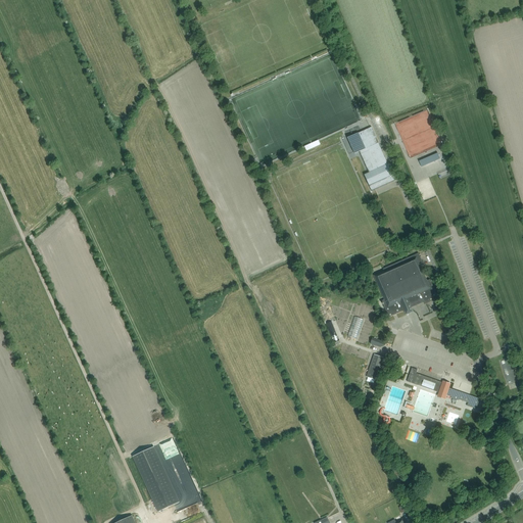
[(369,133),(365,135),(370,146),(378,142),(372,128),(367,130),(369,133)]
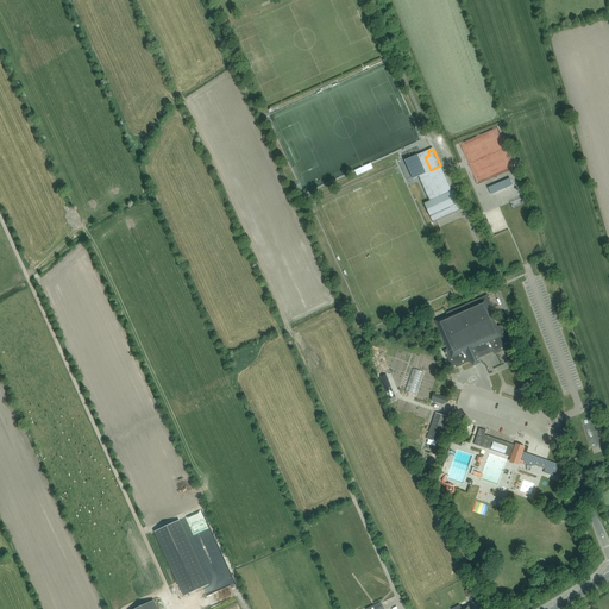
[(427,151),(405,161),(413,180),(419,177),(429,201),(424,203),(433,223),(460,211),(444,173),(441,173),(439,168),(441,167),(440,165),(431,170),(425,157),(429,155),(427,151)]
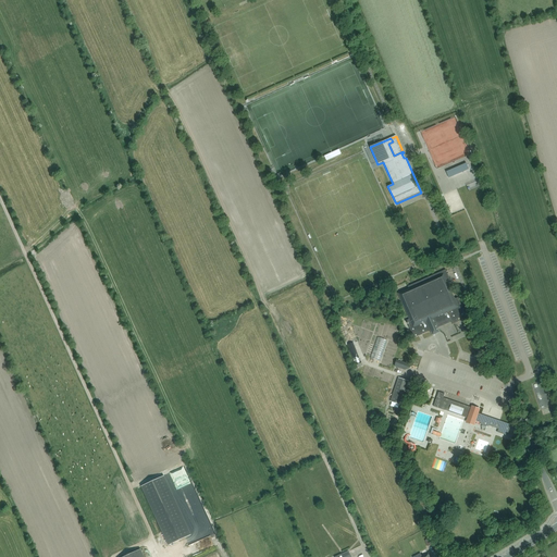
[(431,152),(437,168),(470,155),(468,149),(468,148),(466,141),(458,141),(459,146),(455,148),(455,150),(452,152),(449,152),(443,155),(444,152),(440,152),(440,157),(435,157),(434,153),(436,152),(431,152)]
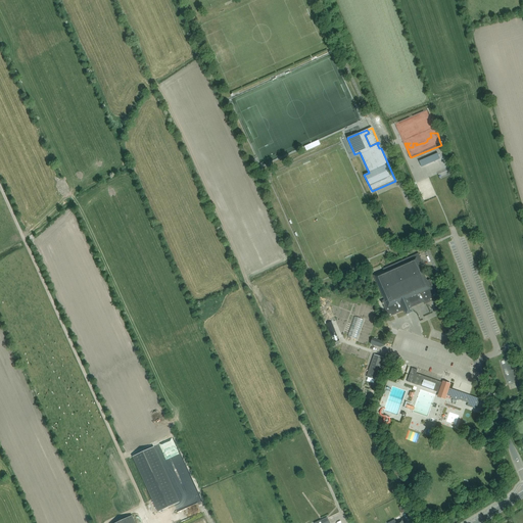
[(436,152),(422,158),(424,163),(438,158),(436,152)]
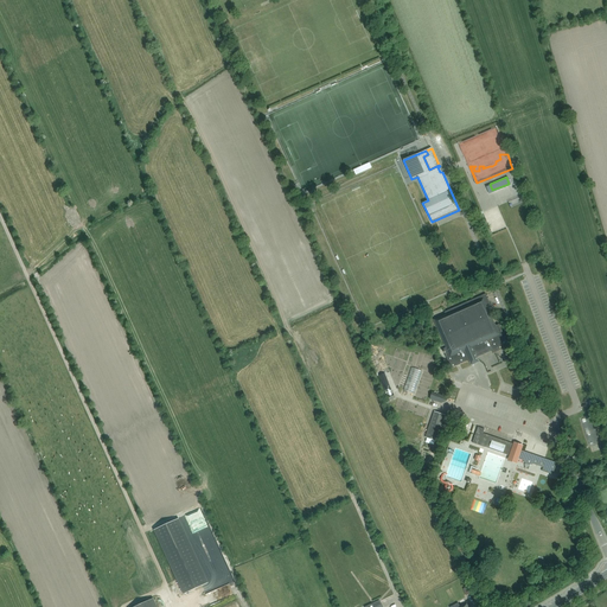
[(451,369),(457,366),(458,365),(460,364),(468,360),(471,365),(477,363),(479,362),(479,360),(477,357),(484,353),(492,350),(493,353),(496,352),(500,351),(499,347),(500,346),(508,343),(499,324),(494,326),(486,307),(491,305),(486,294),(445,312),(446,314),(434,319),(446,347),(442,350),(451,369)]
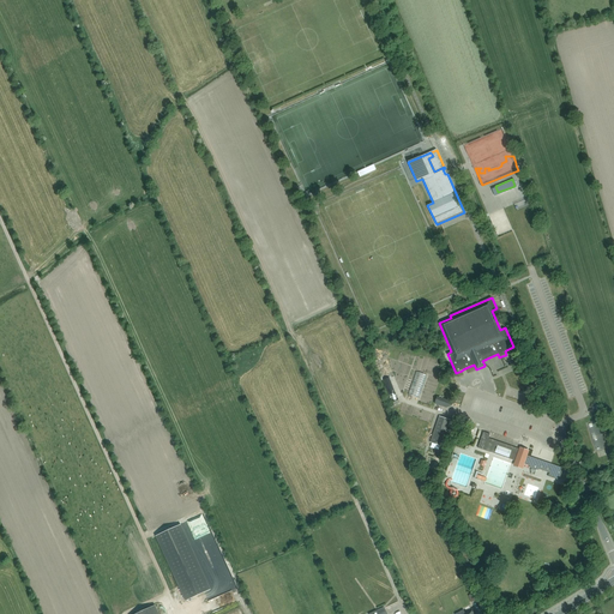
[(374,363),(386,360),(384,354),(373,359),(374,363)]
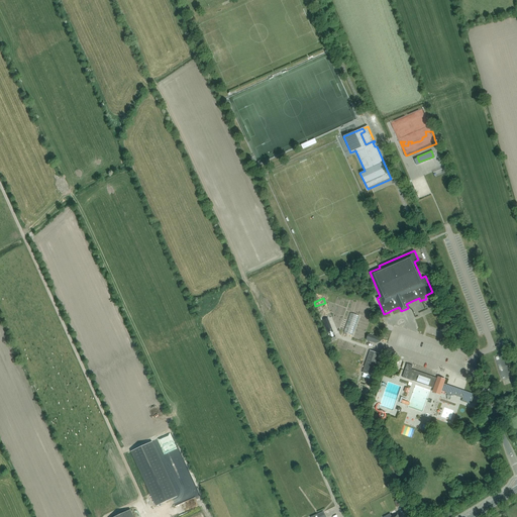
[(350,313),(343,332),(352,335),(359,316),(350,313)]
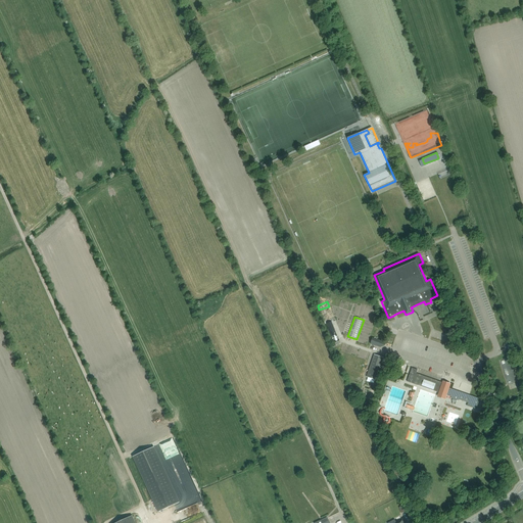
[(382,341),(372,338),(370,344),(380,347),(382,341)]
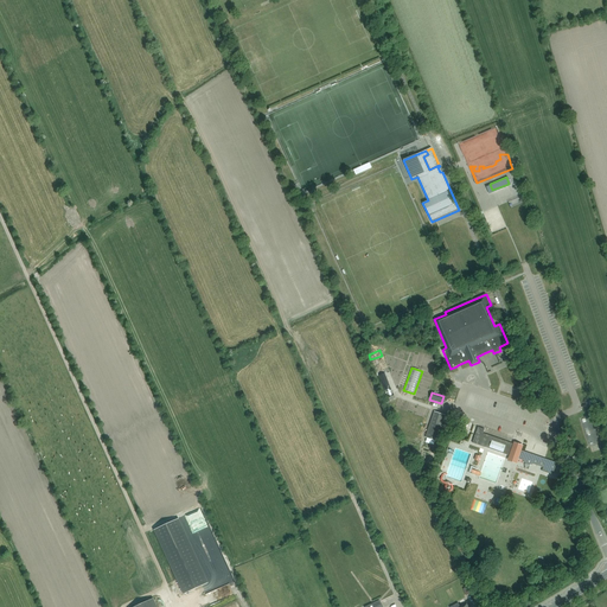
[(445,420),(446,415),(434,411),(426,438),(439,442),(446,420),(445,420)]
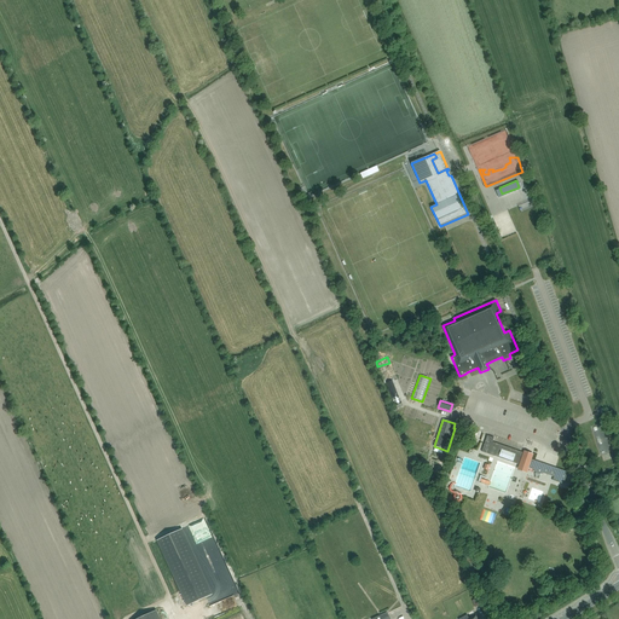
[(476,434),(474,433),(472,440),(480,441),(482,432),(478,431),(476,434)]
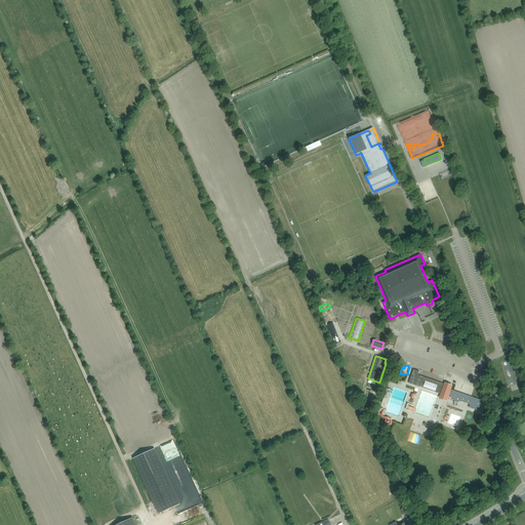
[(451,390),(452,386),(448,384),(445,382),(444,384),(417,375),(418,374),(418,373),(419,371),(413,369),(411,375),(408,382),(417,386),(419,387),(439,394),(441,394),(439,398),(443,400),(447,401),(448,397),(452,398),(452,399),(460,402),(460,401),(470,404),(469,407),(478,410),(482,400),(472,397),(453,391),(451,390)]
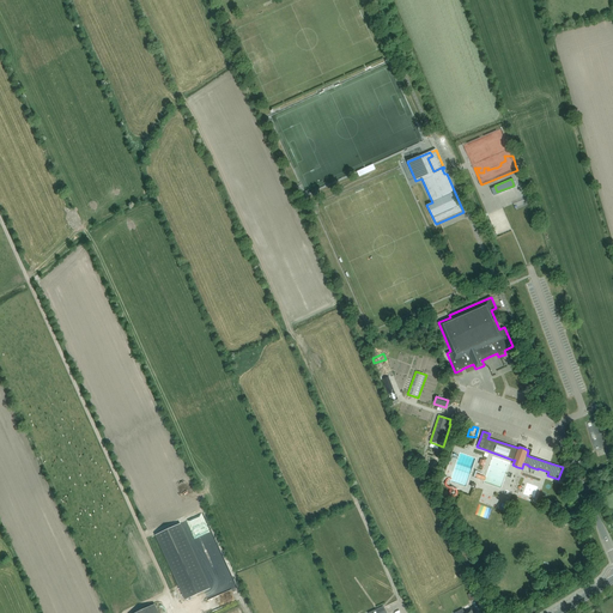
[(163,527),(139,538),(169,602),(192,592),(163,527)]
